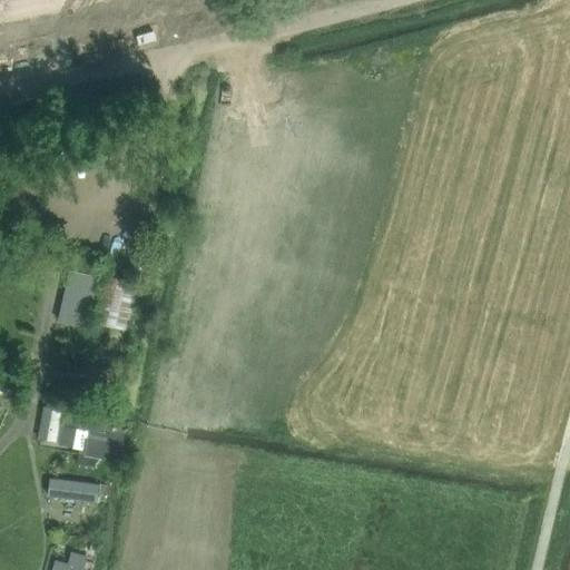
[(140,284),(106,275),(95,324),(128,332),(140,284)]
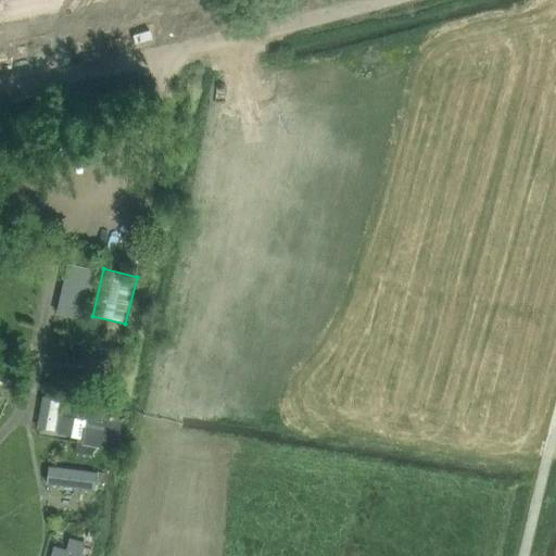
[(36,427),(46,429),(50,399),(41,396),(36,427)]
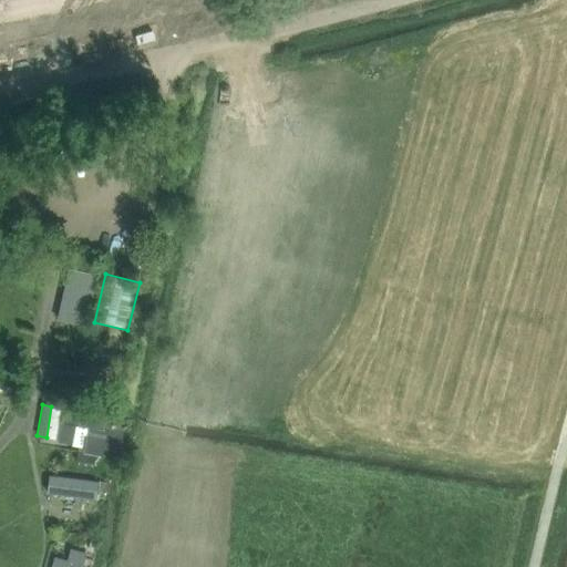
[(85,453),(117,459),(122,432),(112,431),(113,424),(107,424),(110,415),(51,406),(47,437),(59,440),(62,423),(90,428),(85,453)]
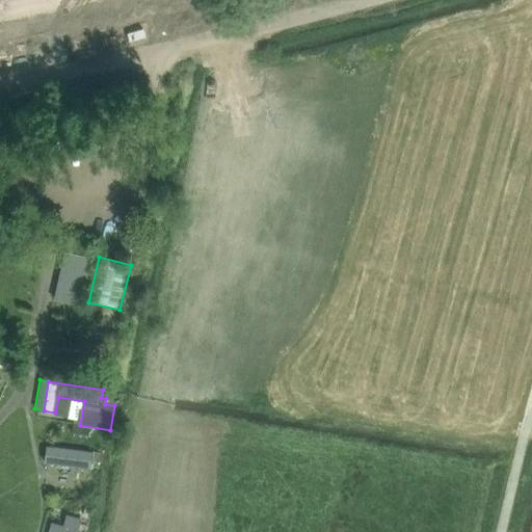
[(104,462),(105,454),(94,452),(69,449),(47,446),(45,462),(55,463),(91,469),(92,461),(104,462)]
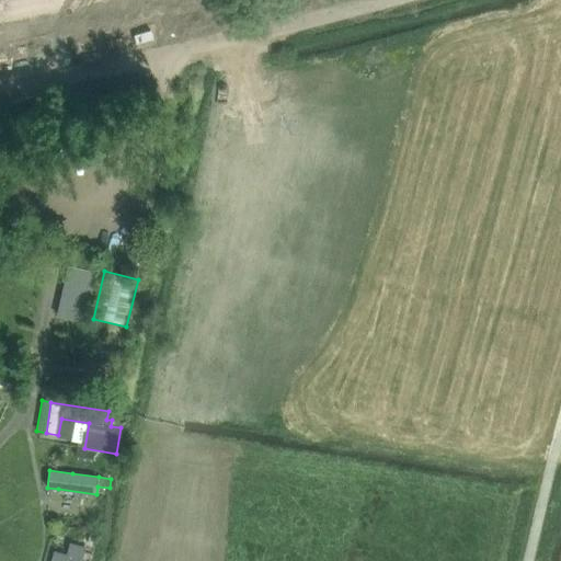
[(79,560),(83,546),(68,541),(65,551),(52,548),(47,560),(79,560)]
